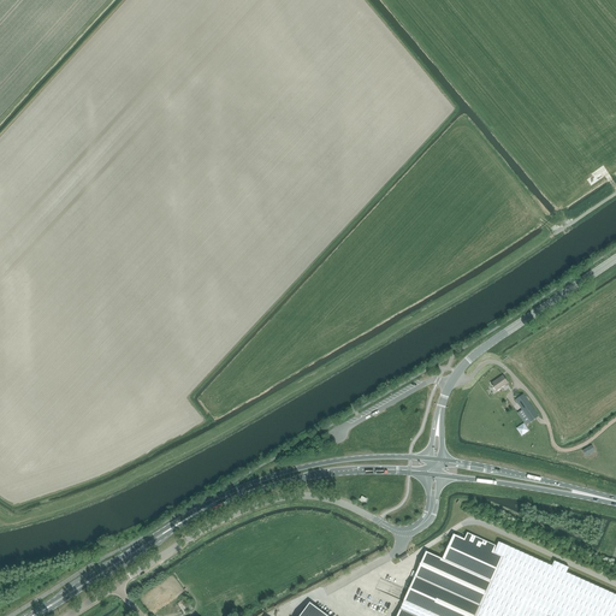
[(505,385),(507,388),(509,385),(508,384),(508,383),(503,375),(492,384),(497,391),(505,385)]
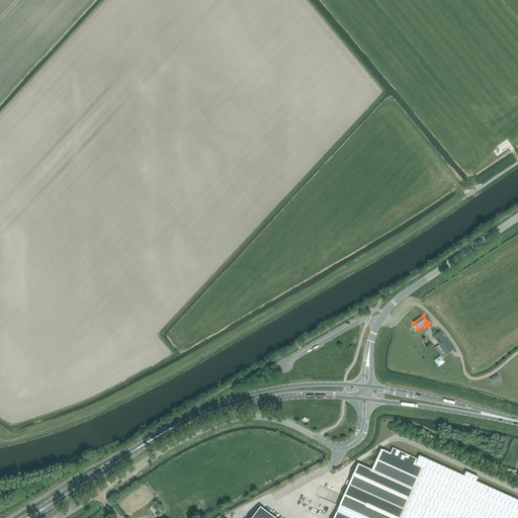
[(442,357),(452,350),(440,332),(433,336),(439,344),(435,347),(442,357)]
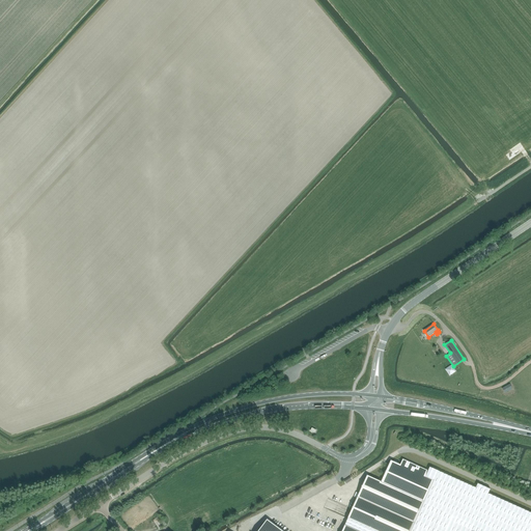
[(505,393),(512,389),(510,384),(503,388),(505,393)]
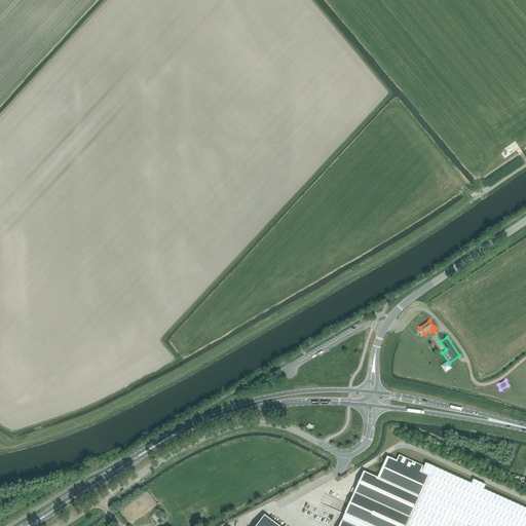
[(525,525),(525,508),(520,505),(484,489),(486,485),(474,479),(472,483),(425,462),(424,466),(422,465),(399,455),(397,460),(387,456),(377,477),(364,471),(341,520),(338,525),(525,525)]
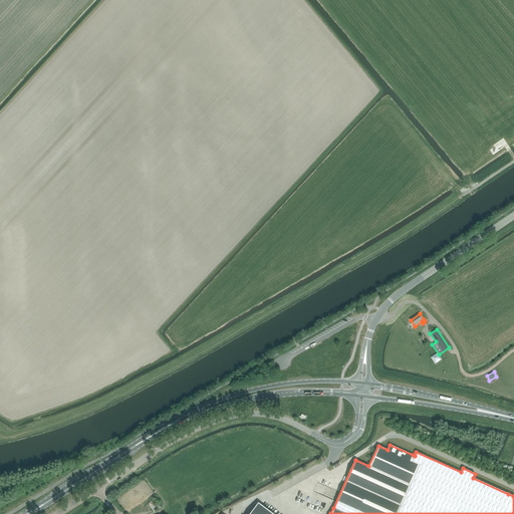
[(250,513),(274,513),(259,503),(258,504),(250,513)]
